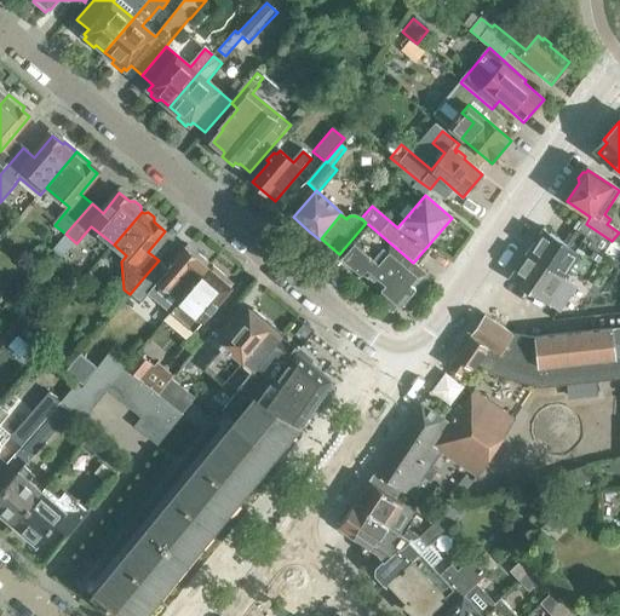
[(602,255),(612,241),(586,224),(585,224),(584,223),(574,237),(602,255)]
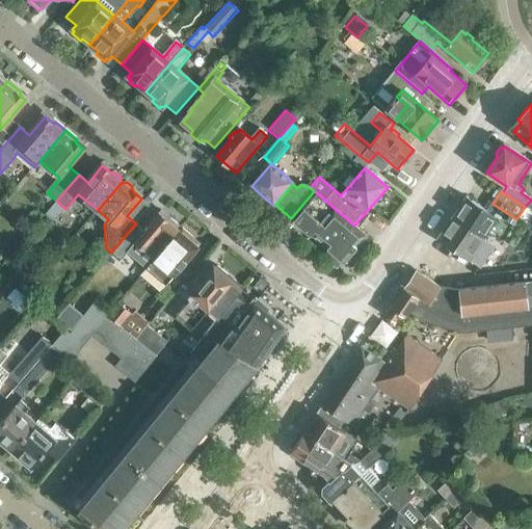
[(344,263),(367,236),(354,226),(317,193),(294,220),(311,235),(311,234),(327,248),(344,263)]
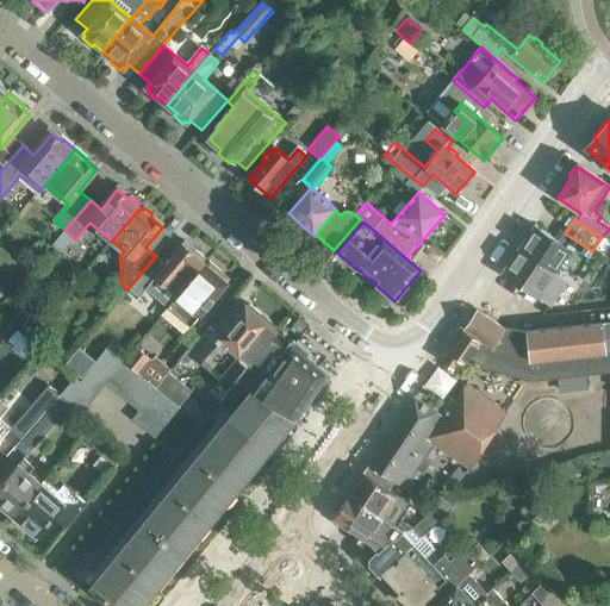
[(554,275),(554,274),(560,266),(571,273),(582,257),(535,226),(520,249),(547,267),(546,268),(551,272),(551,273),(554,275)]
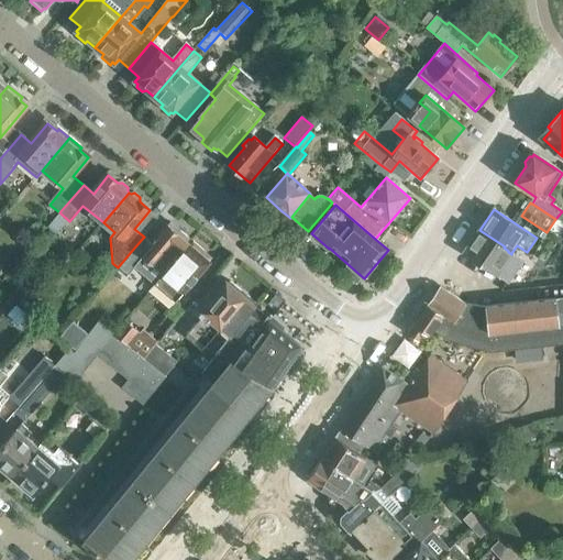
[(56,235),(67,222),(59,216),(48,229),(56,235)]
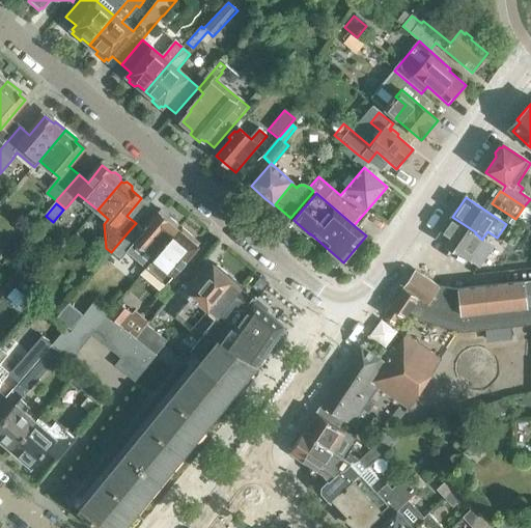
[(155,258),(178,230),(176,228),(177,224),(172,220),(169,221),(160,214),(145,231),(136,243),(155,258)]
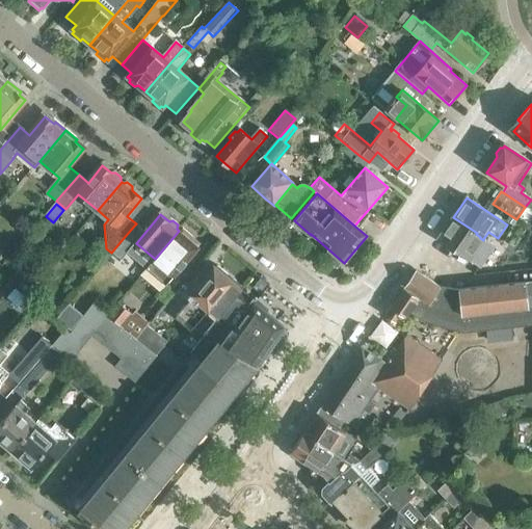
[(494,246),(483,239),(483,240),(480,238),(480,237),(476,234),(477,233),(453,217),(439,239),(479,267),(494,246)]
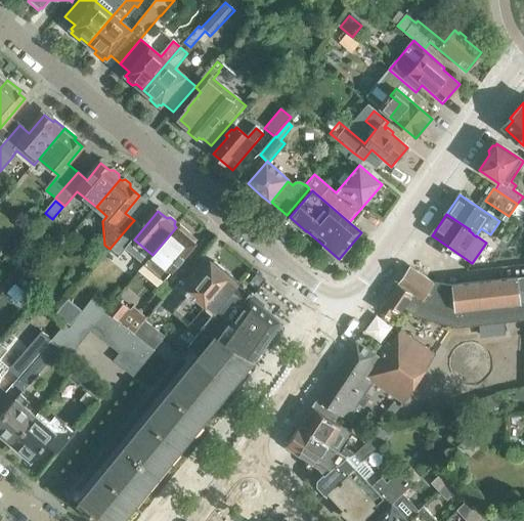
[(133,221),(110,249),(119,256),(126,249),(134,240),(143,228),(134,220),(133,221)]
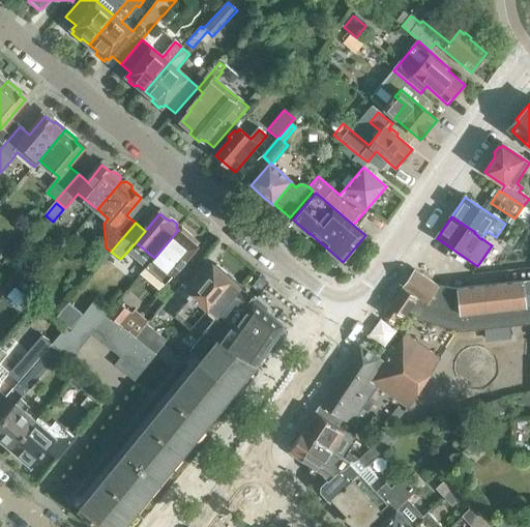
[(180,231),(178,230),(154,258),(146,267),(166,284),(175,273),(187,259),(195,252),(194,251),(198,246),(199,247),(200,246),(192,240),(192,241),(190,240),(193,238),(182,229),(180,231)]
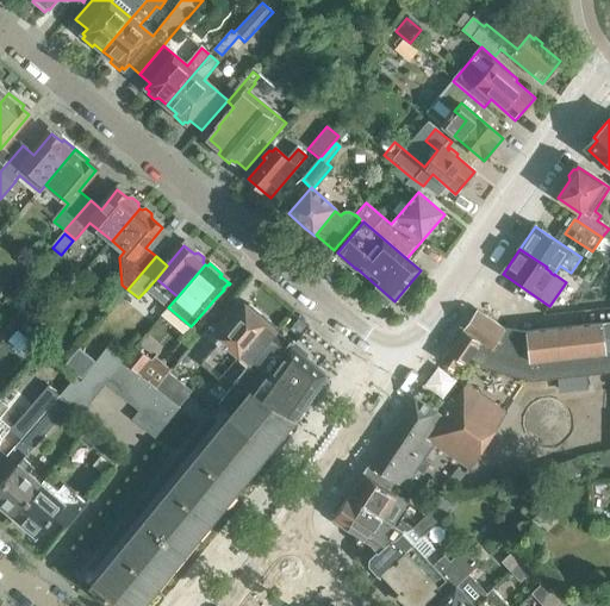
[(262,353),(278,333),(275,332),(278,330),(247,304),(244,306),(246,307),(216,342),(218,344),(203,364),(219,379),(240,355),(241,357),(253,344),(262,353)]
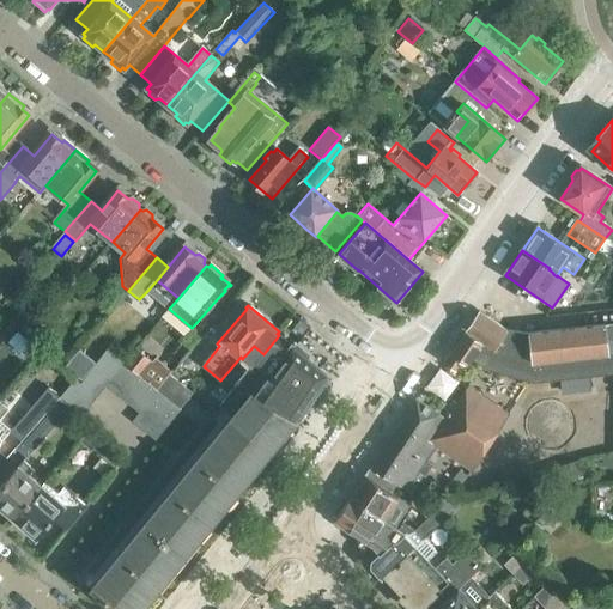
[(444,363),(457,371),(462,364),(467,367),(472,361),(489,372),(534,385),(612,376),(612,326),(606,328),(605,326),(532,334),(509,333),(480,312),(444,363)]
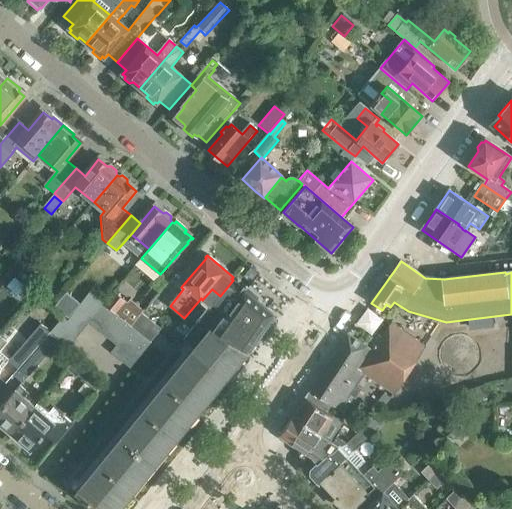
[(17,278),(22,282),(26,278),(21,273),(17,278)]
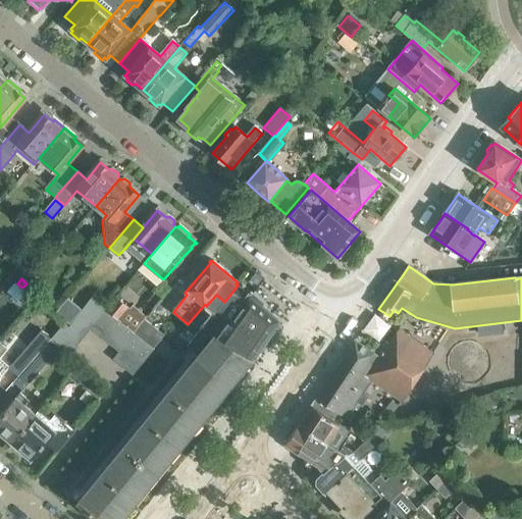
[(27,287),(36,294),(42,288),(32,279),(27,287)]
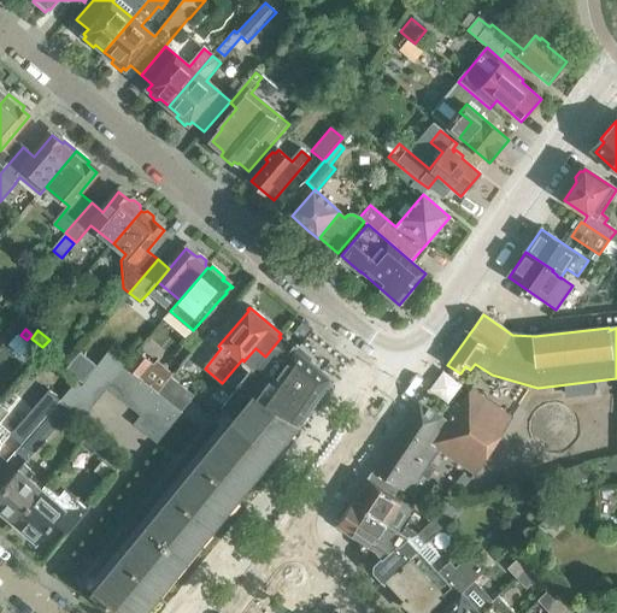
[(16,353),(25,342),(13,331),(3,342),(16,353)]
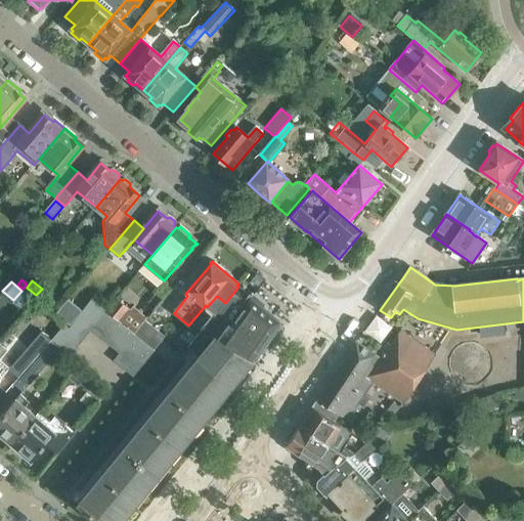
[(261,348),(276,324),(275,323),(274,320),(275,318),(259,305),(261,302),(254,296),(252,298),(238,287),(225,303),(229,306),(212,332),(253,360),(261,348)]
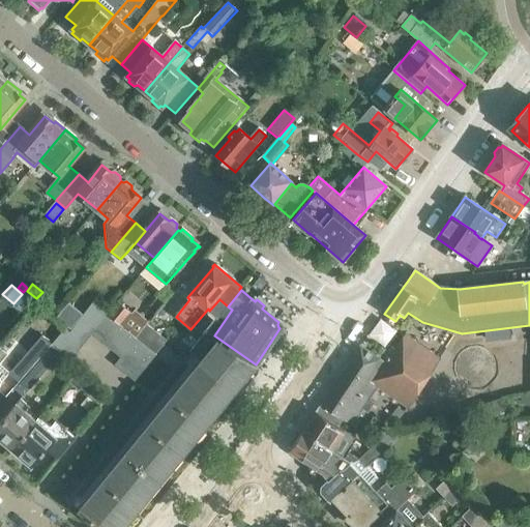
[(136,339),(150,322),(136,311),(133,315),(118,302),(108,316),(117,323),(126,331),(136,339)]
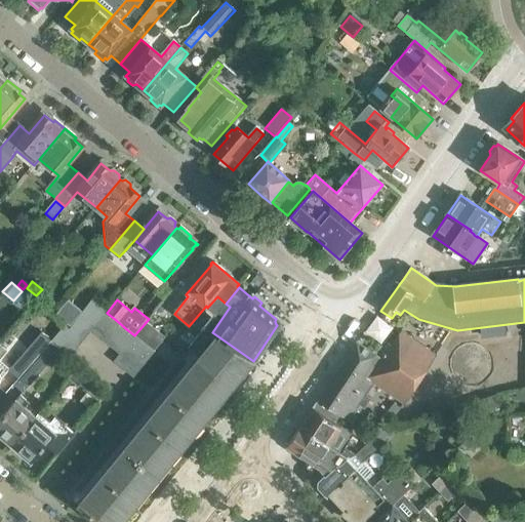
[(91,332),(107,313),(92,300),(69,328),(64,325),(83,342),(91,332)]
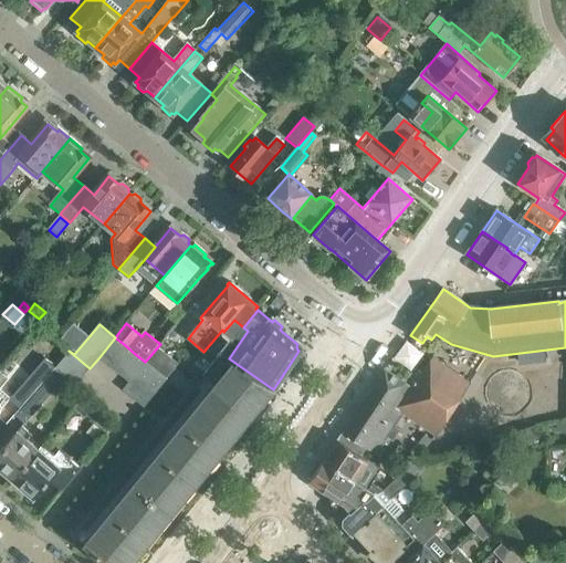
[(73,326),(60,341),(75,353),(87,339),(73,326)]
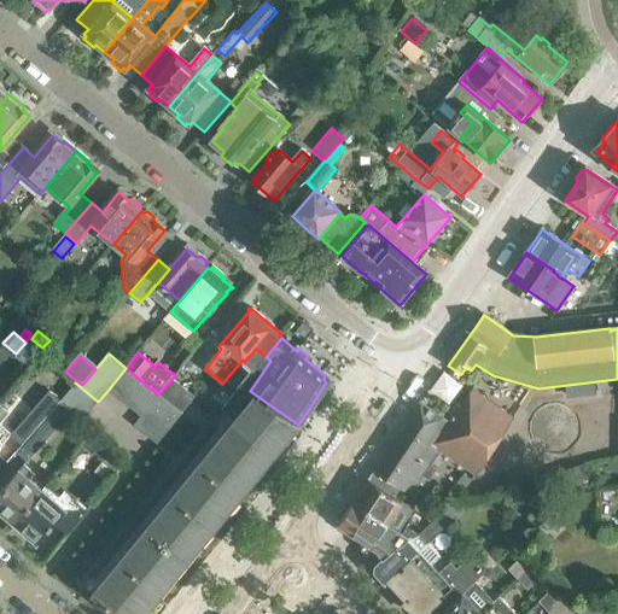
[(108,391),(118,399),(136,376),(126,368),(108,391)]
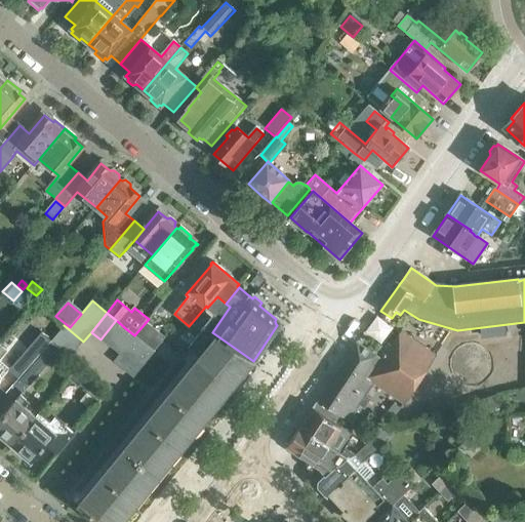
[(110,348),(125,328),(116,320),(101,339),(110,348)]
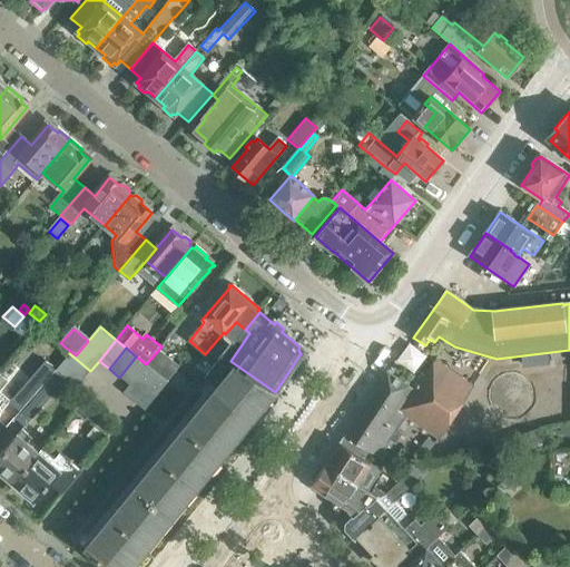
[(147,365),(157,373),(166,381),(178,368),(158,351),(147,365)]
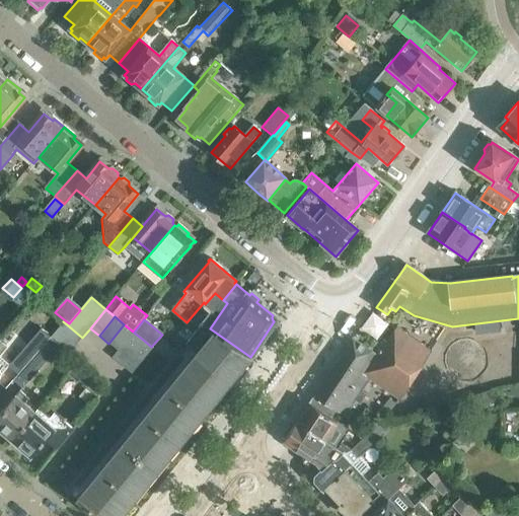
[(63,321),(55,332),(74,348),(82,338),(63,321)]
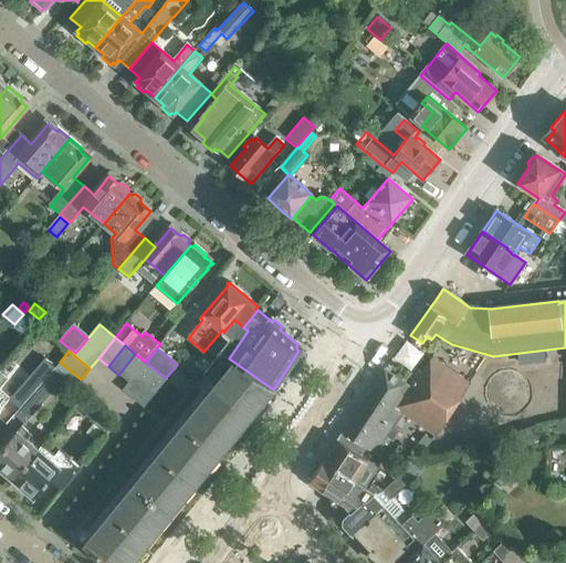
[(522,366),(521,353),(494,356),(495,366),(509,365),(509,367),(522,366)]
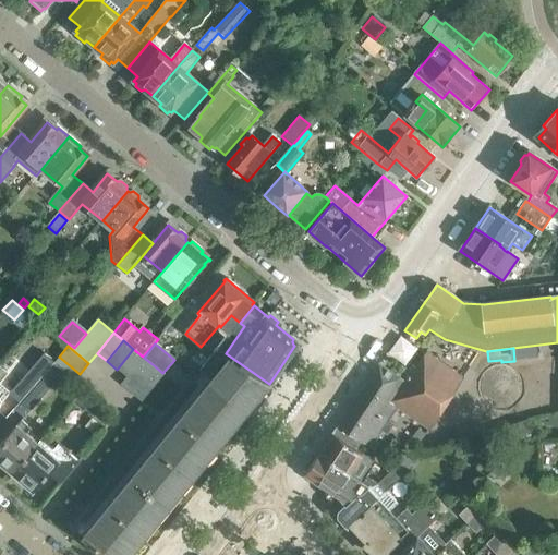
[(117,370),(126,377),(143,357),(133,349),(117,370)]
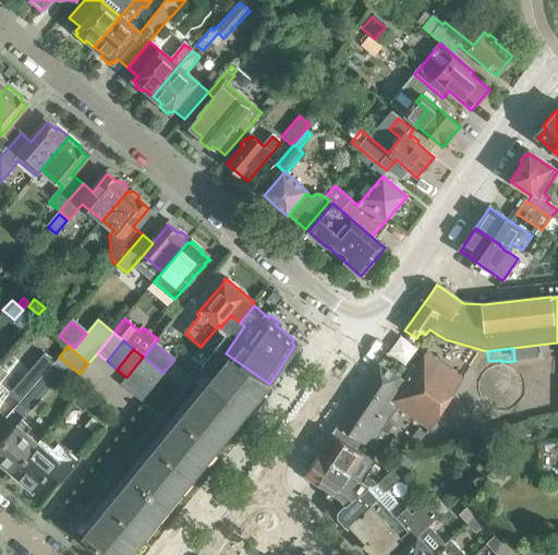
[(269,384),(226,353),(218,349),(201,371),(211,379),(247,410),(269,384)]
